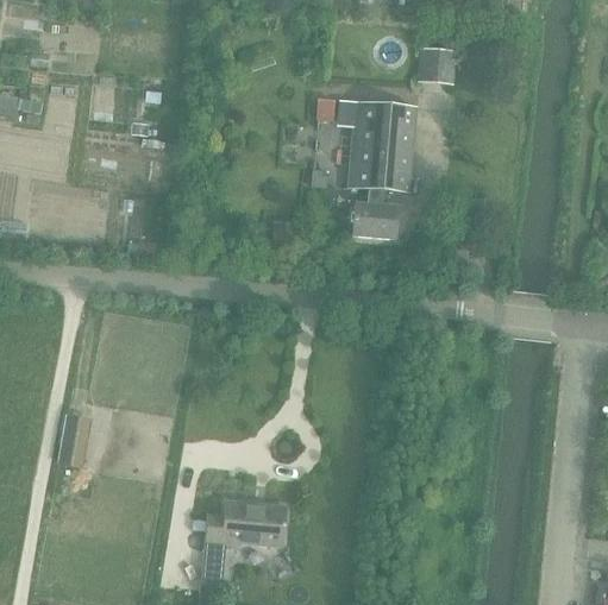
[(17,0),(17,16),(51,16),(51,0),(17,0)]
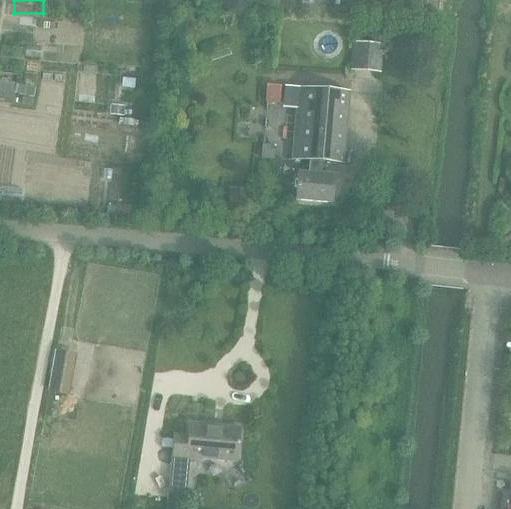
[(358,42),(356,67),(380,69),(382,44),(358,42)]
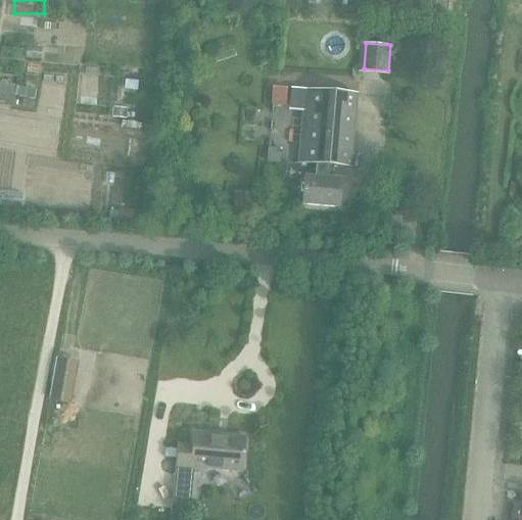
[(0,79),(0,98),(13,101),(14,92),(16,83),(16,82),(0,79)]
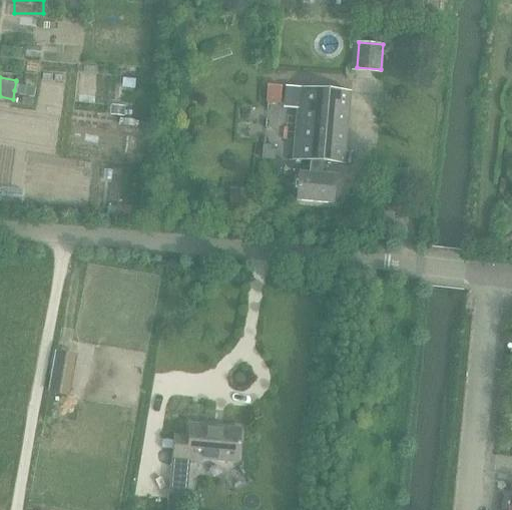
[(16,81),(14,90),(24,92),(25,82),(16,81)]
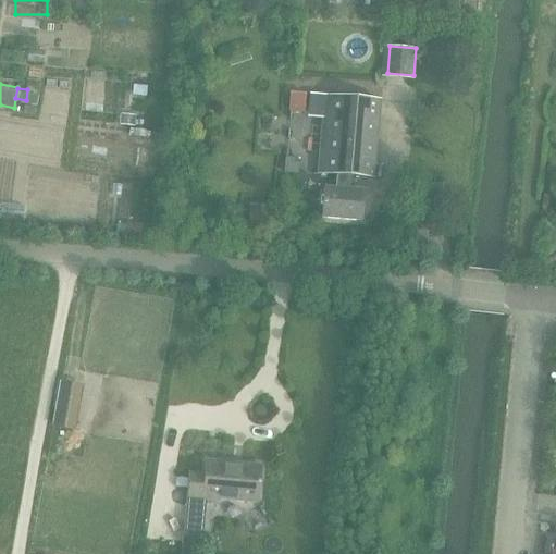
[(294,88),(292,107),(306,108),(307,90),(294,88)]
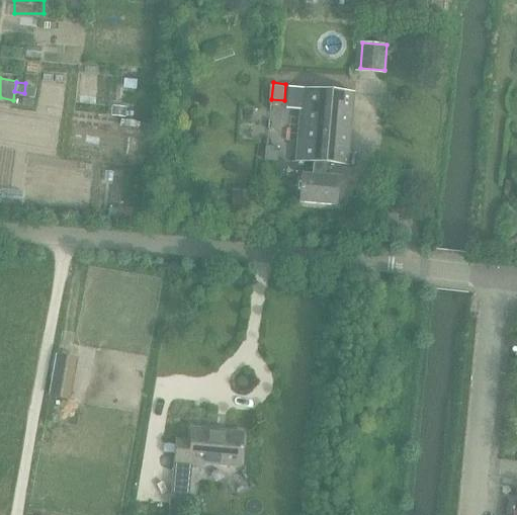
[(353,90),(305,85),(297,158),(315,160),(314,173),(304,172),(300,199),(337,202),(340,176),(327,174),(328,161),(346,163),(353,90)]
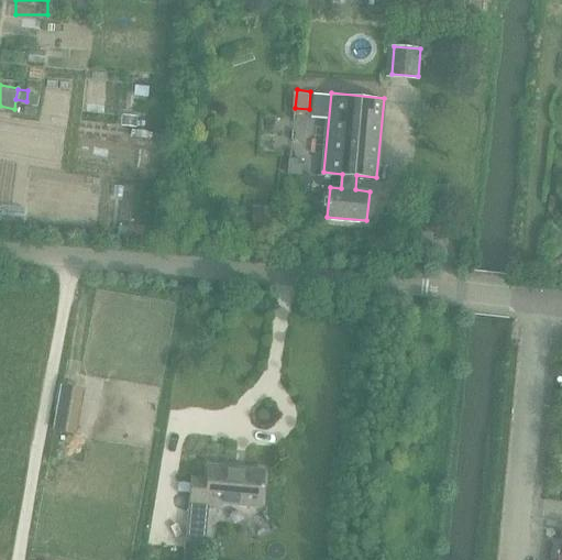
[(123,112),(122,123),(136,124),(138,113),(123,112)]
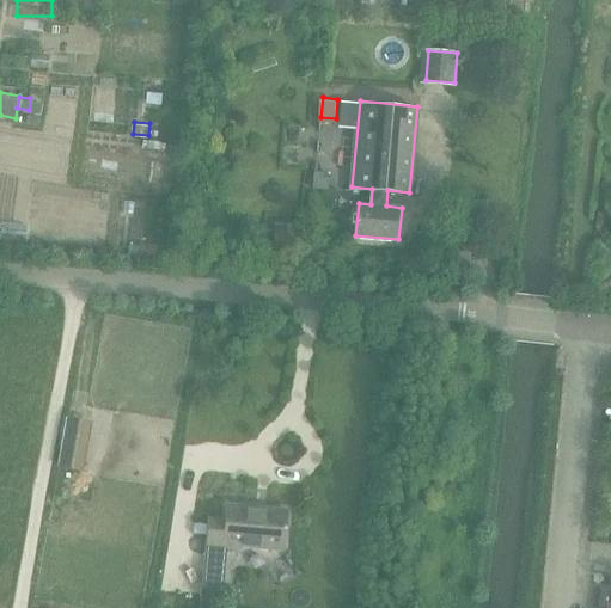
[(315,169),(313,185),(327,186),(328,177),(323,176),(324,170),(315,169)]
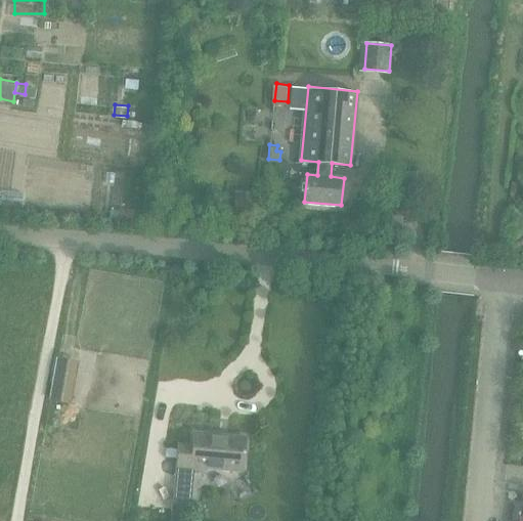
[(254,215),(257,190),(236,188),(233,213),(254,215)]
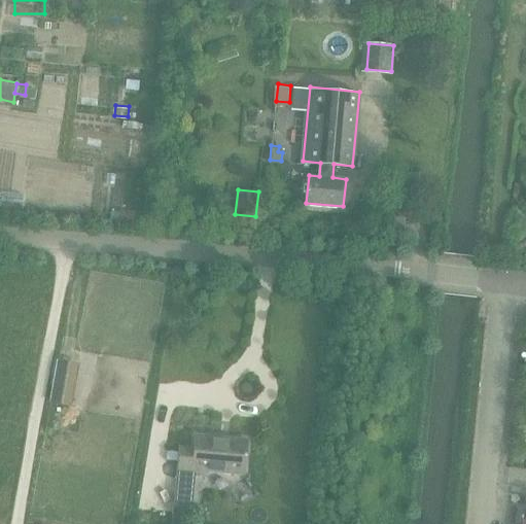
[(118,210),(118,219),(132,220),(132,211),(118,210)]
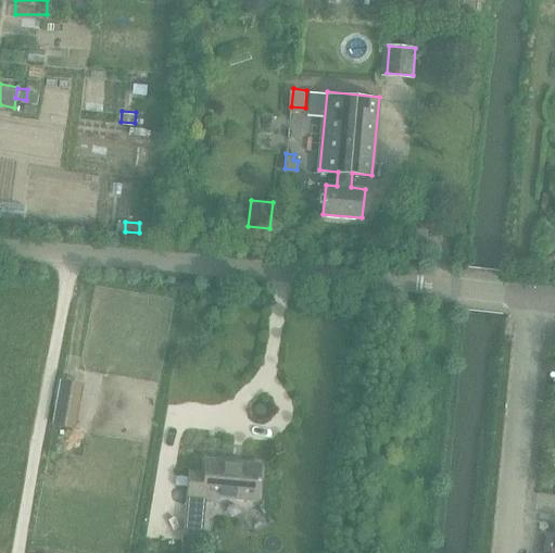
[(61,379),(53,422),(75,425),(83,384),(61,379)]
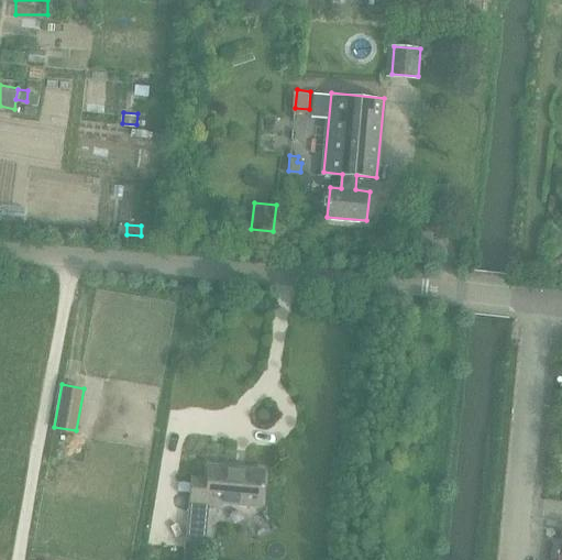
[(262,506),(265,469),(208,464),(207,478),(191,476),(186,539),(206,540),(208,507),(221,508),(221,503),(262,506)]
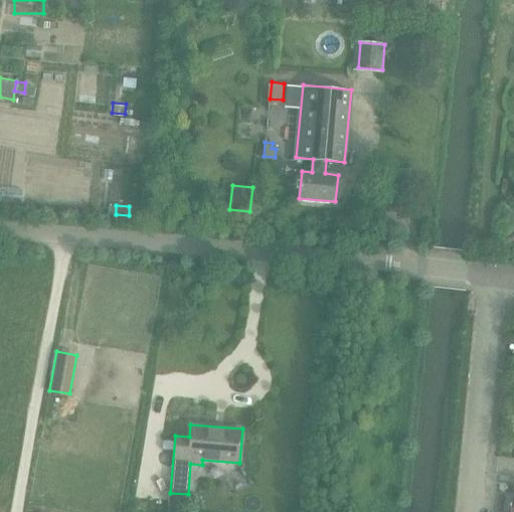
[(169,498),(168,511),(178,511),(179,499),(169,498)]
